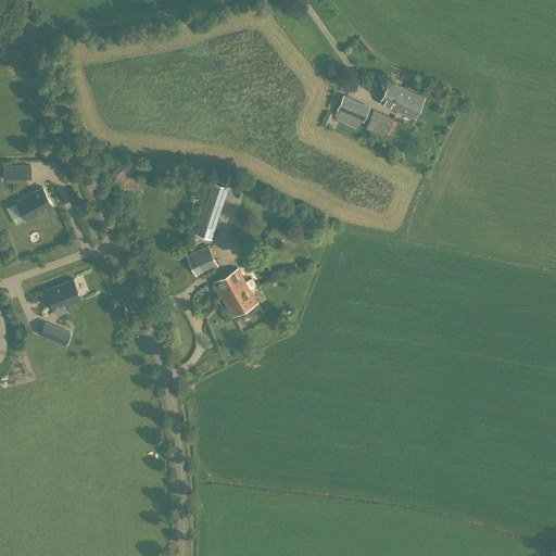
[(330,76),(339,70),(332,62),(326,66),(330,72),(328,73),(330,76)]
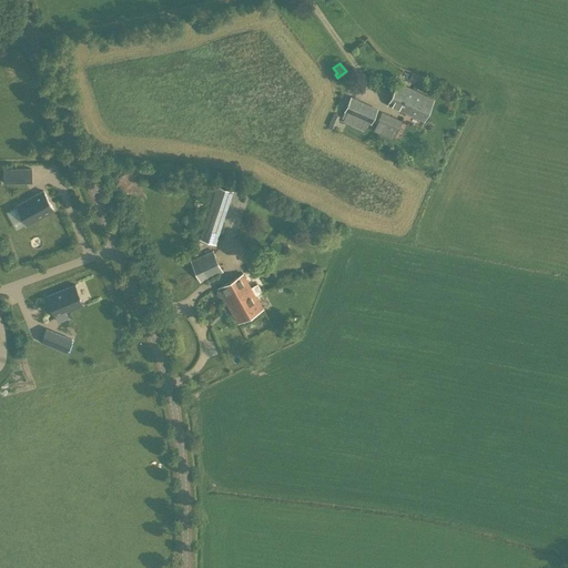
[(398,82),(391,100),(388,103),(424,120),(434,99),(398,82)]
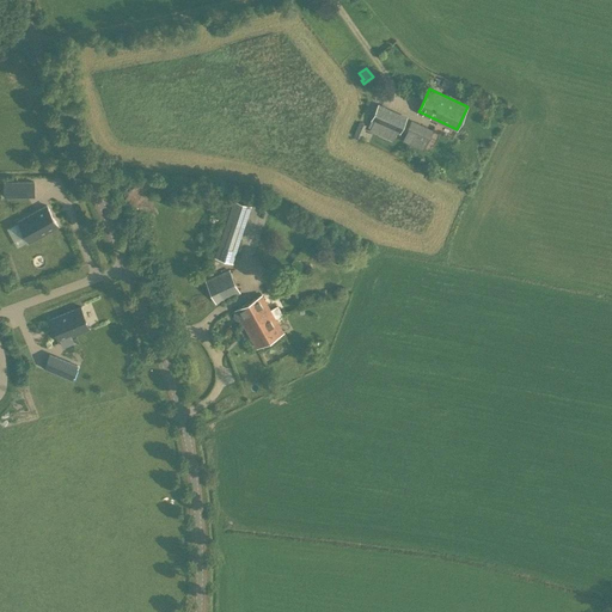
[(379,103),(371,121),(399,134),(408,117),(379,103)]
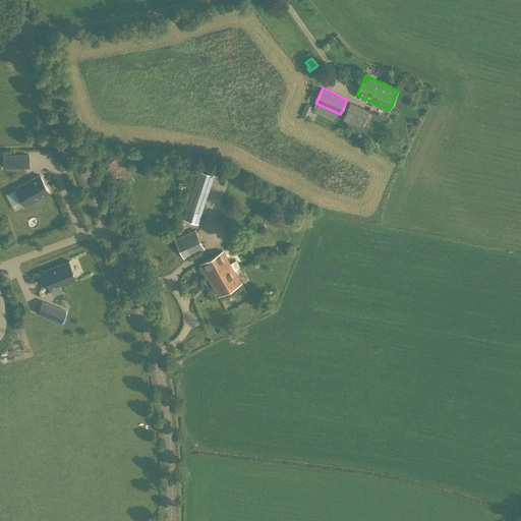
[(350,102),(345,112),(363,121),(368,111),(350,102)]
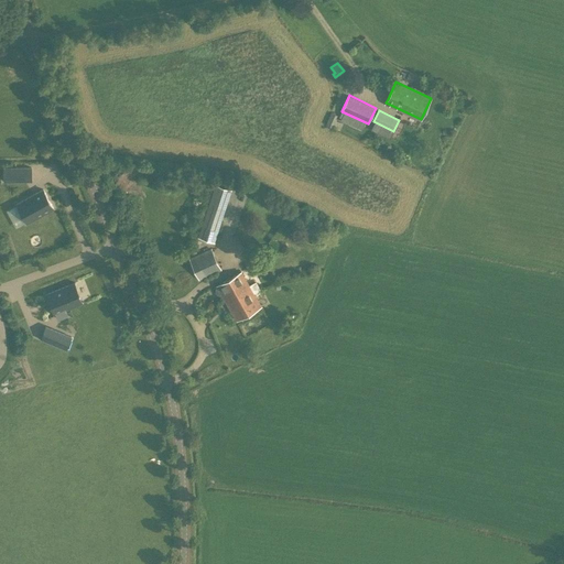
[(334,126),(338,114),(333,111),(328,123),(334,126)]
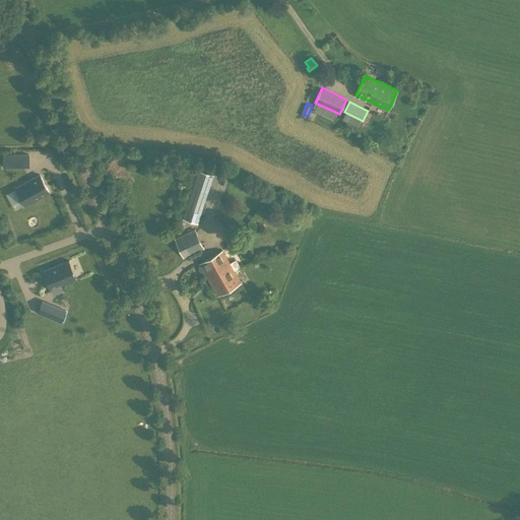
[(28,167),(28,154),(3,154),(3,167),(28,167)]
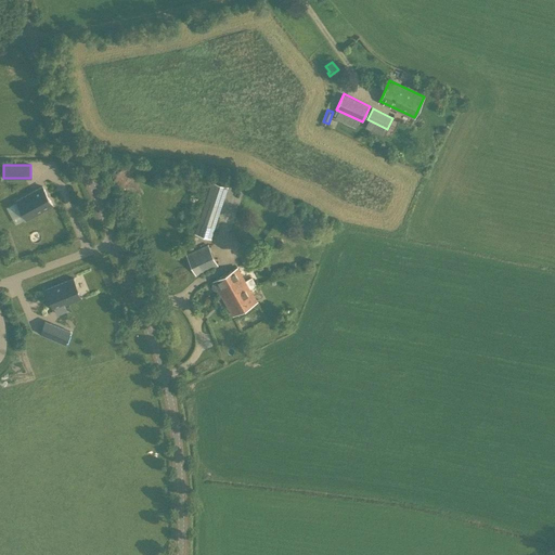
[(211,239),(228,185),(213,181),(195,233),(211,239)]
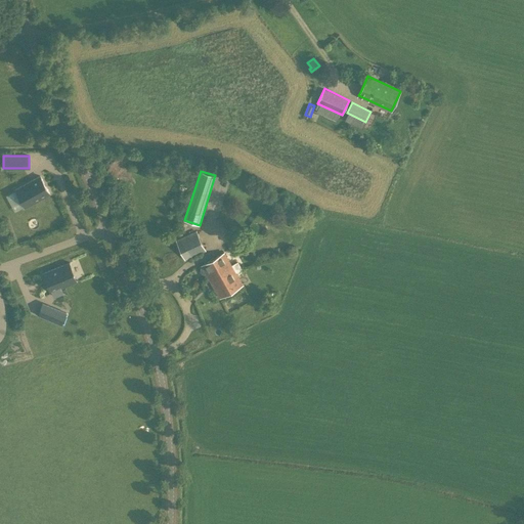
[(49,193),(40,176),(14,189),(15,190),(16,189),(26,206),(24,206),(25,207),(49,193)]
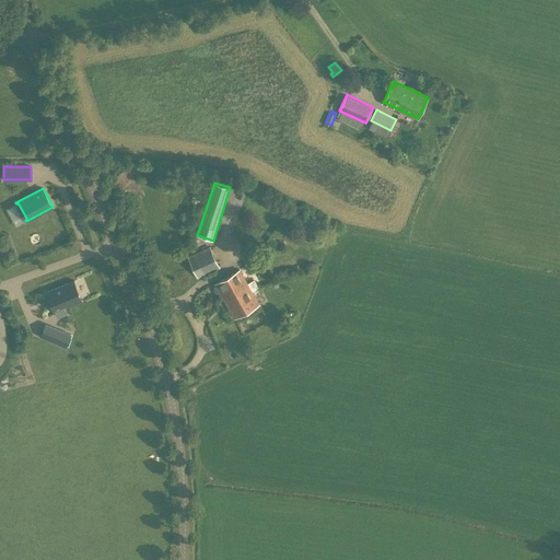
[(198,278),(220,268),(210,246),(188,256),(198,278)]
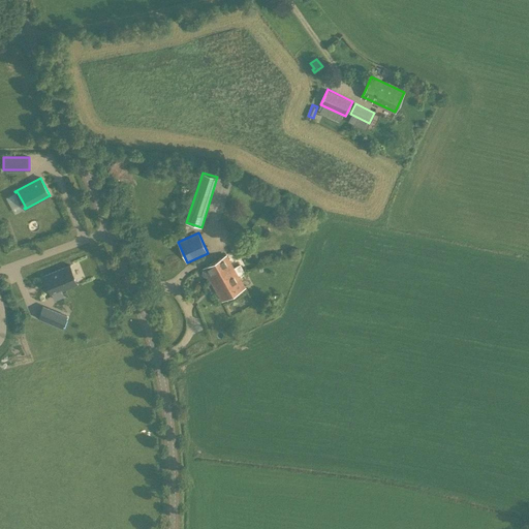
[(236,271),(238,275),(244,272),(240,263),(234,268),(226,254),(204,268),(205,269),(203,270),(201,272),(204,276),(207,277),(209,276),(211,281),(218,277),(219,279),(227,274),(227,276),(236,271)]
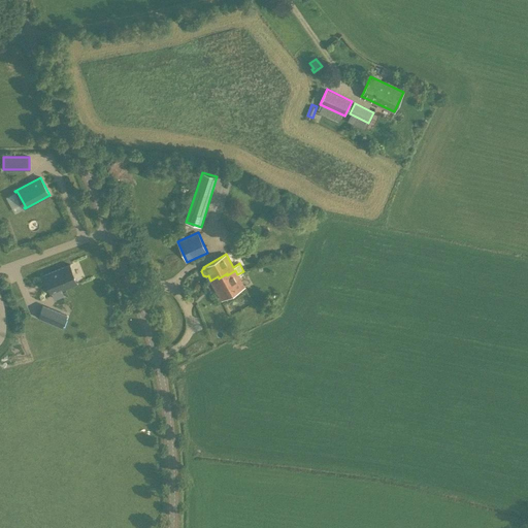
[(43,275),(51,294),(52,293),(61,289),(77,283),(77,282),(75,283),(69,265),(70,265),(70,264),(43,275)]
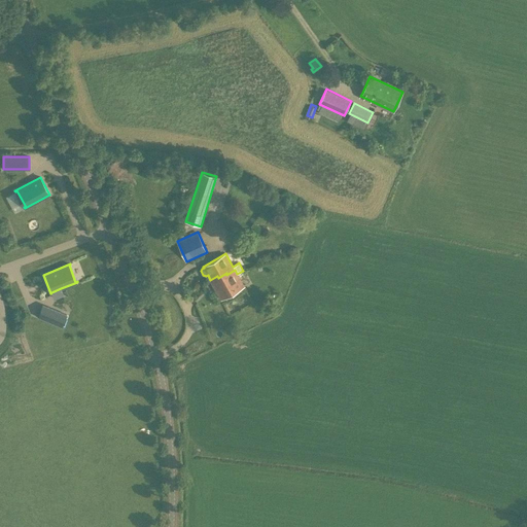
[(221,299),(244,286),(237,274),(235,270),(226,275),(226,273),(218,278),(217,276),(210,280),(221,299)]
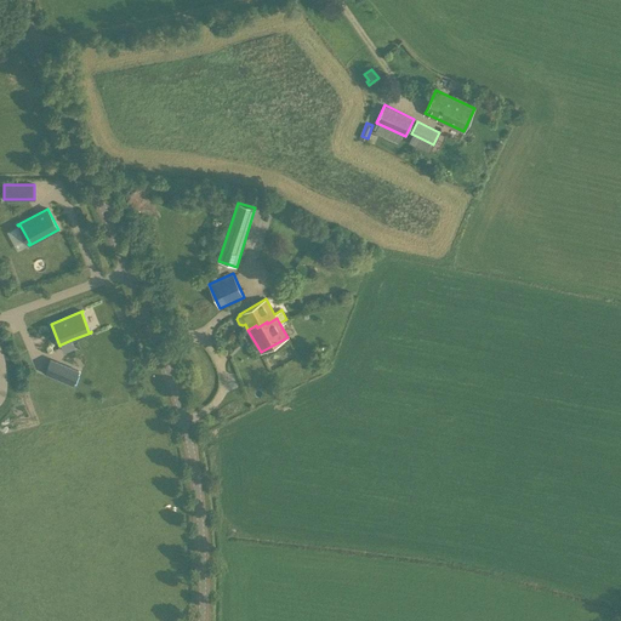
[(78,371),(50,359),(45,372),(73,385),(78,371)]
